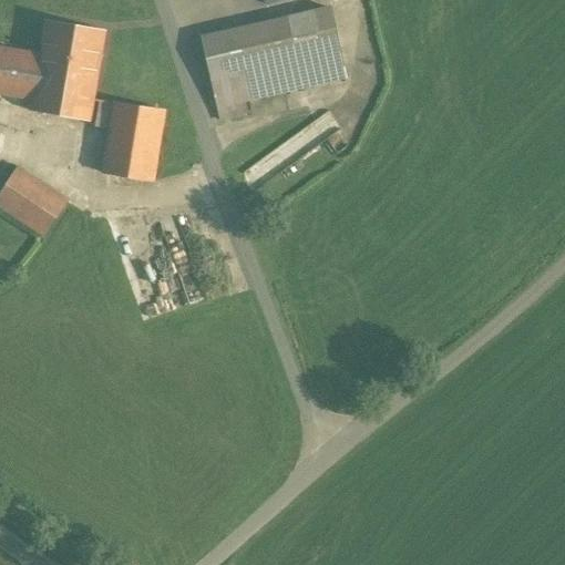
[(331,6),(203,36),(218,105),(347,76),(331,6)]
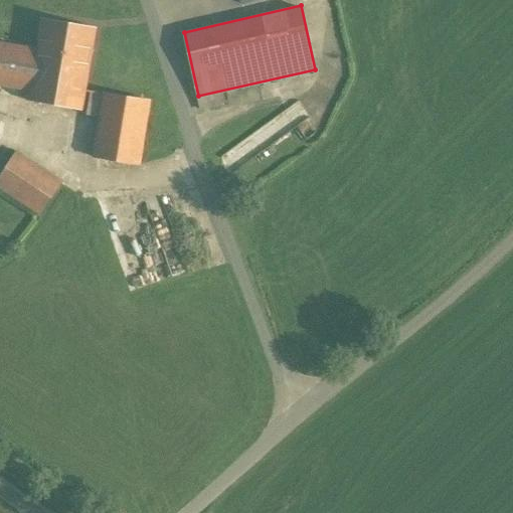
[(97,26),(43,17),(37,49),(31,87),(29,99),(81,108),(97,26)]
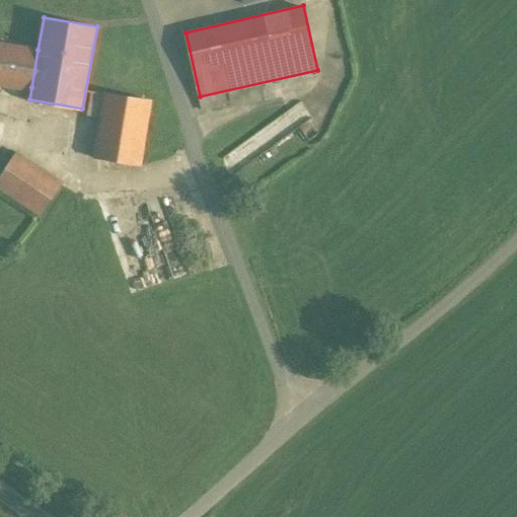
[(38,50),(0,43),(0,82),(31,87),(38,50)]
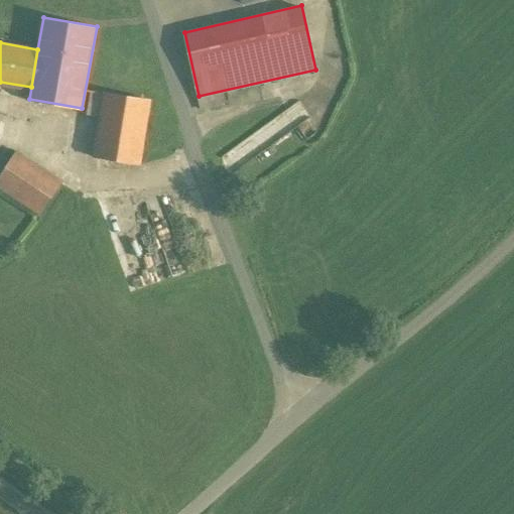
[(106,92),(91,90),(87,113),(102,116),(106,92)]
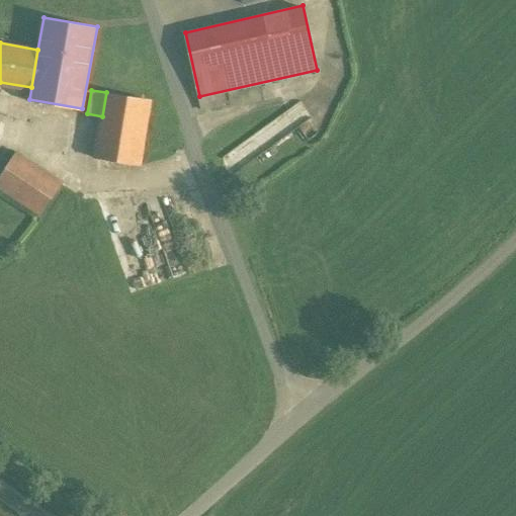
[(151,99),(106,92),(102,116),(96,156),(140,164),(151,99)]
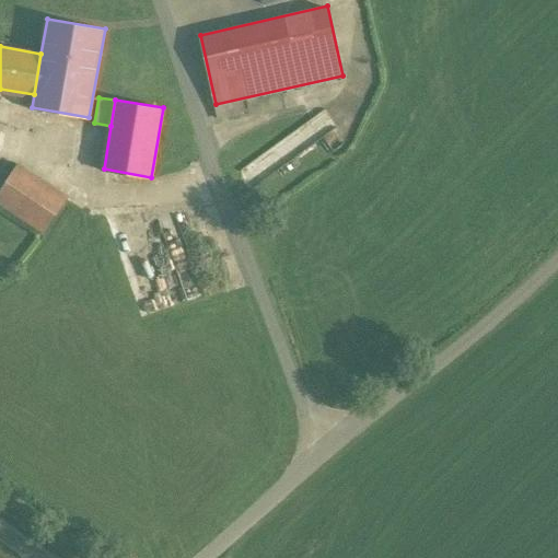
[(27,182),(12,172),(0,189),(0,199),(46,231),(58,213),(22,190),(27,182)]
